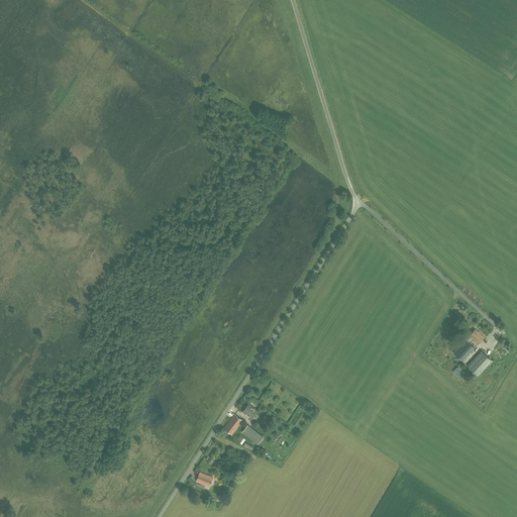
[(470,335),(479,343),(484,337),(481,334),(479,331),(479,332),(475,329),(470,335)]
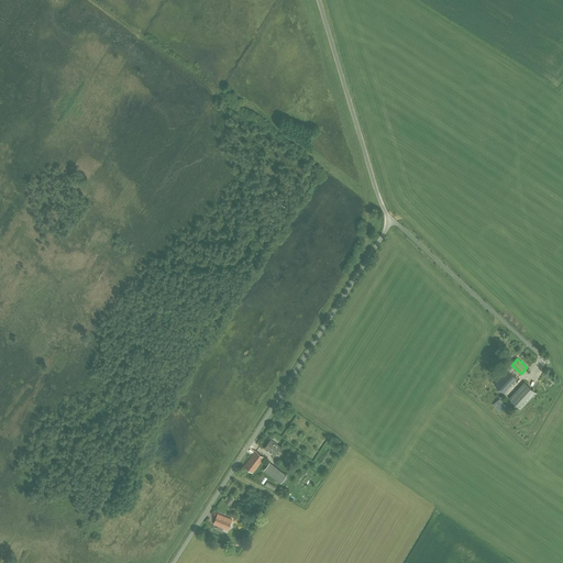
[(517,378),(507,370),(494,384),(504,393),(517,378)]
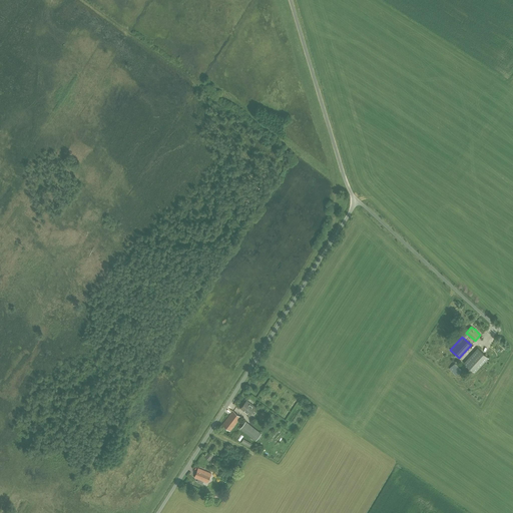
[(488,358),(478,348),(464,363),(474,373),(488,358)]
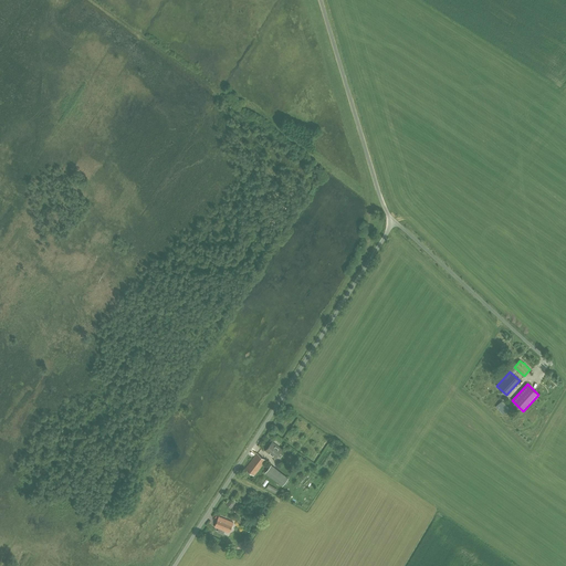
[(510,409),(502,400),(495,406),(496,407),(504,415),(510,409)]
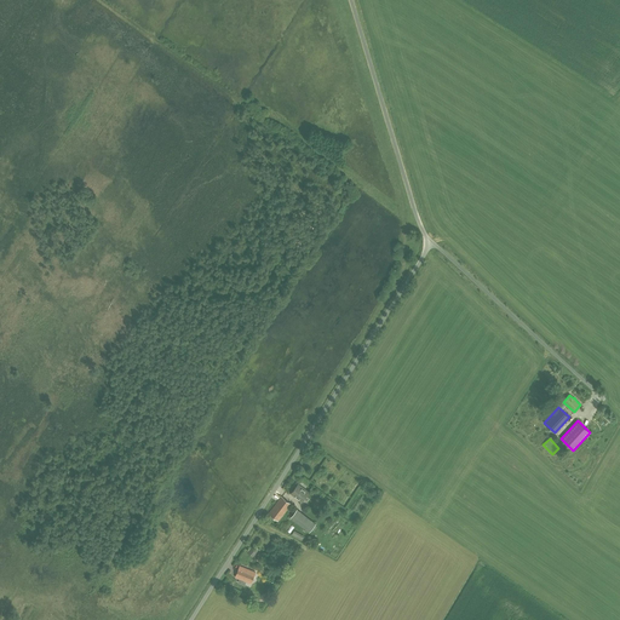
[(302,501),(309,493),(298,484),(292,493),(296,495),(296,497),(302,501)]
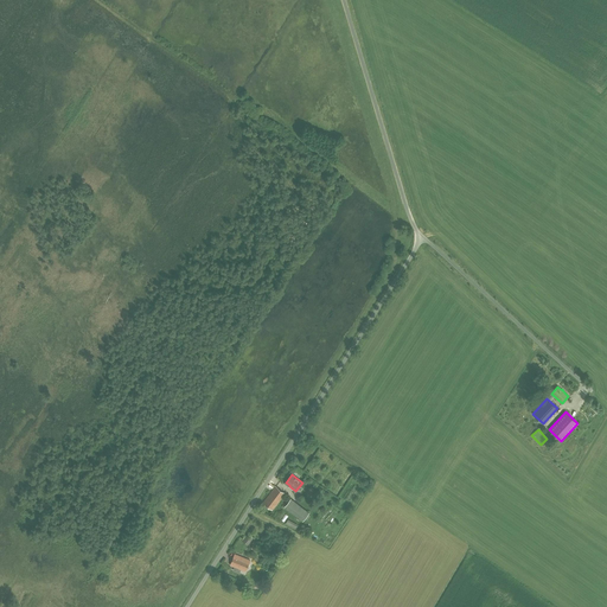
[(285,493),(276,486),(263,503),(273,510),(285,493)]
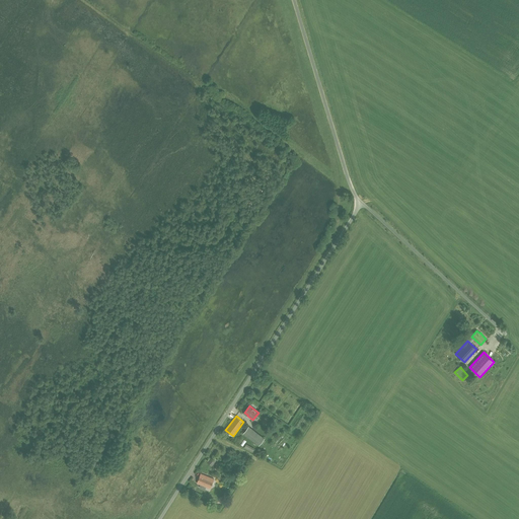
[(258,446),(264,439),(248,427),(243,434),(258,446)]
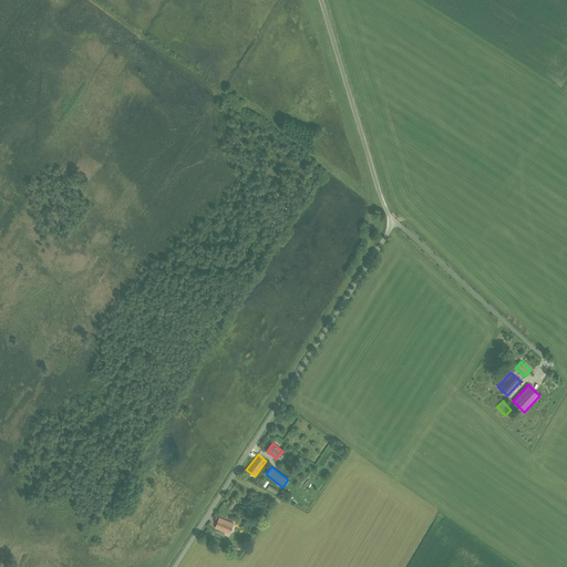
[(236,503),(232,500),(226,506),(232,509),(236,503)]
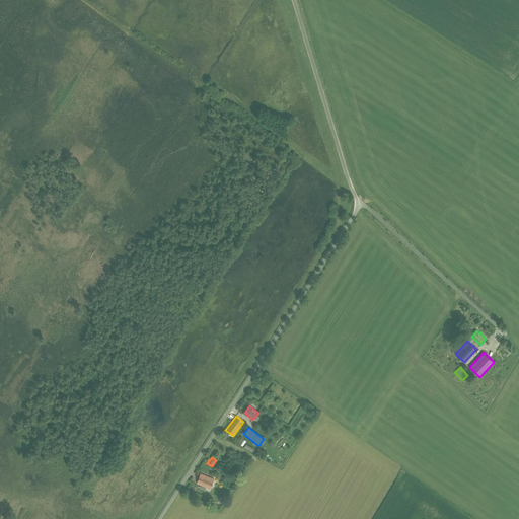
[(210,489),(214,478),(201,473),(197,484),(210,489)]
